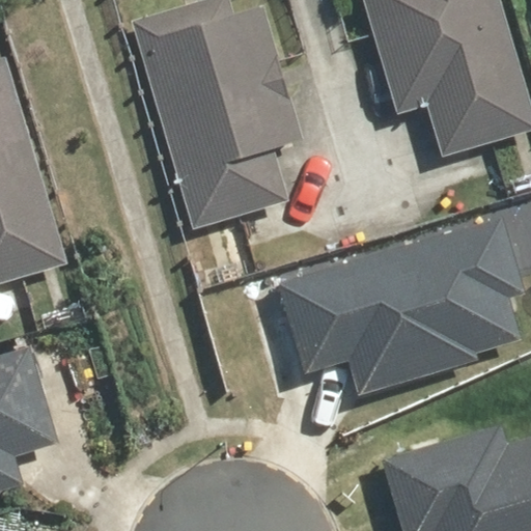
[(289,82),(261,0),(249,0),(127,43),(193,234),(290,201),(275,156),(301,146),(280,85),(289,82)]
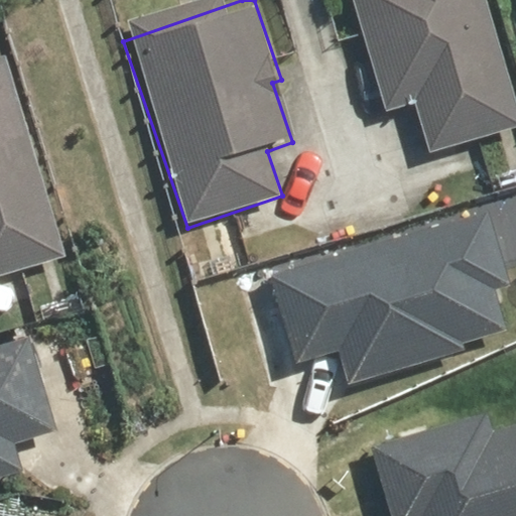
[(352,0),(382,113),(414,104),(427,154),(515,131),(515,106),(488,0),(352,0)]
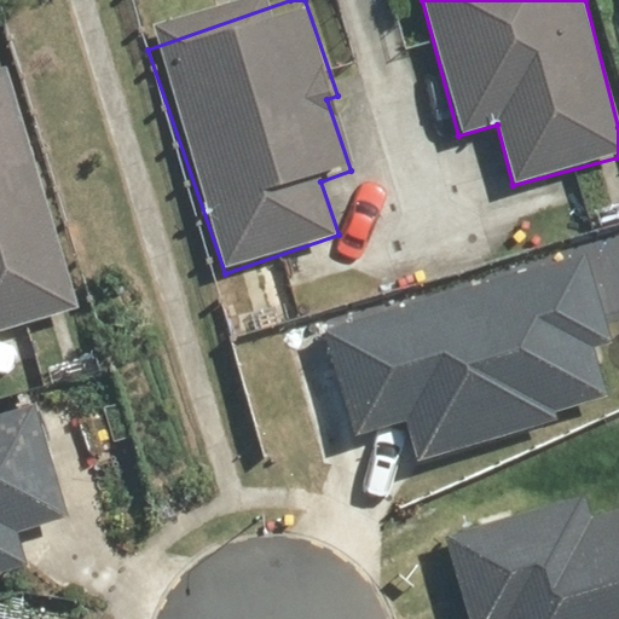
[(0,327),(68,311),(7,68),(0,69),(0,327)]
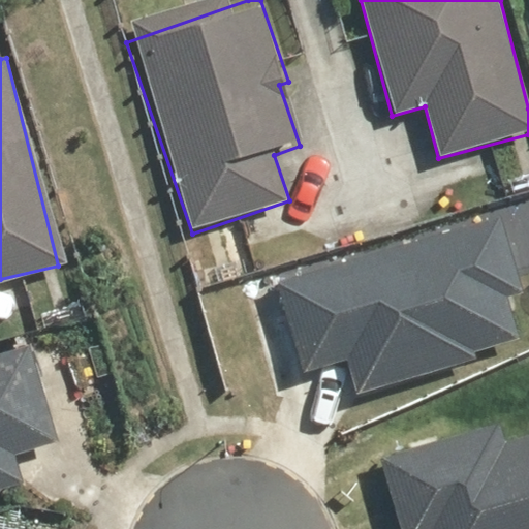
[(461,369),(510,340),(516,283),(502,221),(274,270),(293,363),(348,351),(356,392),(461,369)]
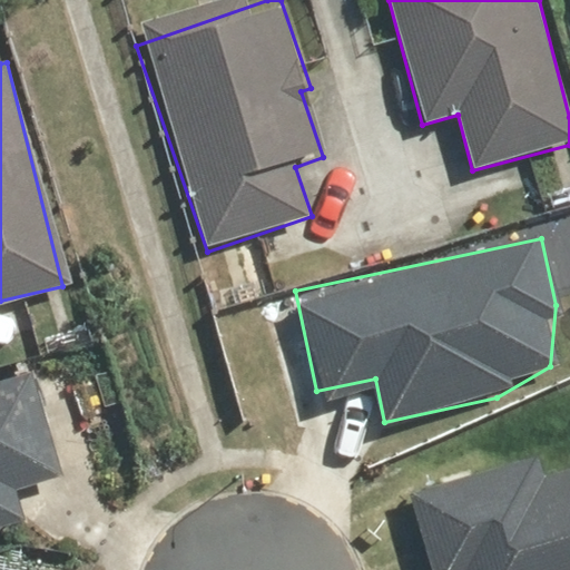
[(0,383),(0,526),(26,520),(19,493),(60,482),(33,375),(0,383)]
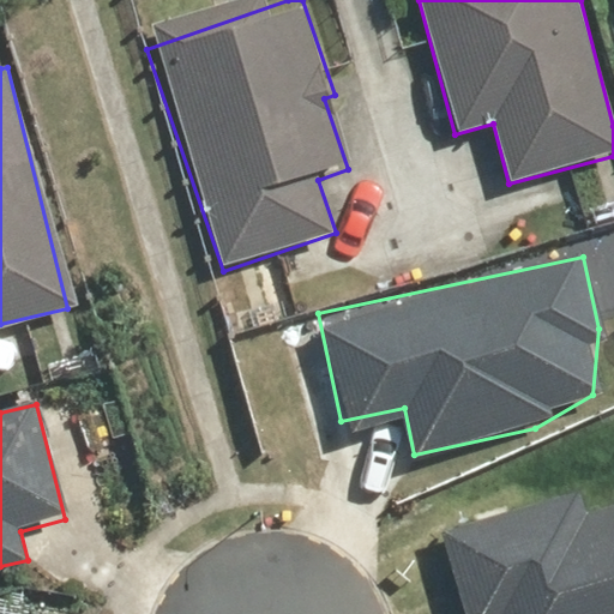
[(577,481),(434,530),(459,613),(613,613),(613,505),(588,515),(577,481)]
